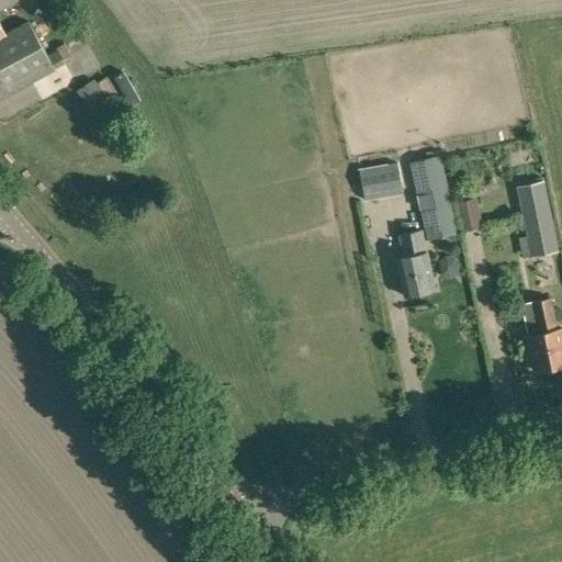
[(0,0),(0,98),(64,64),(58,53),(48,58),(27,22),(6,34),(0,23),(0,9),(18,0),(17,0),(0,0)]
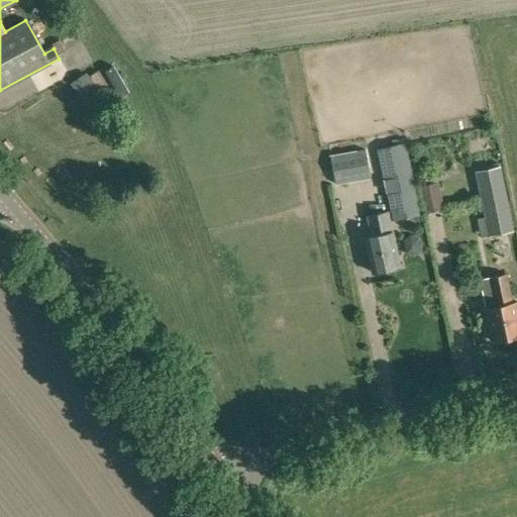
[(109,86),(98,70),(89,76),(87,73),(71,83),(87,107),(103,97),(100,92),(109,86)]
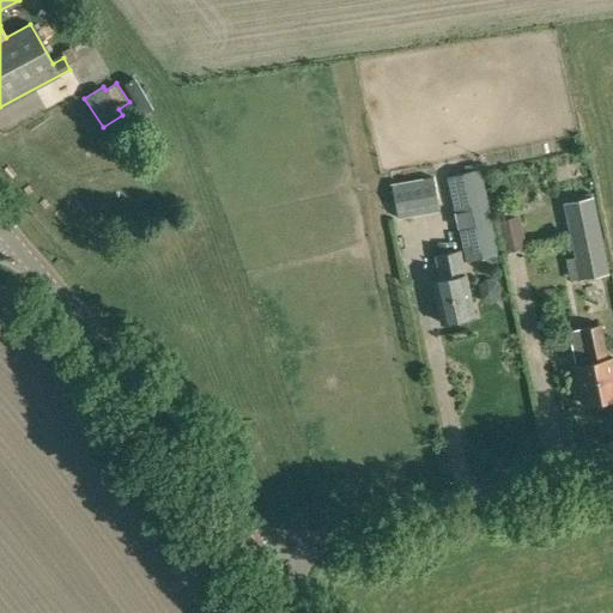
[(466,261),(501,254),(481,170),(447,177),(466,261)]
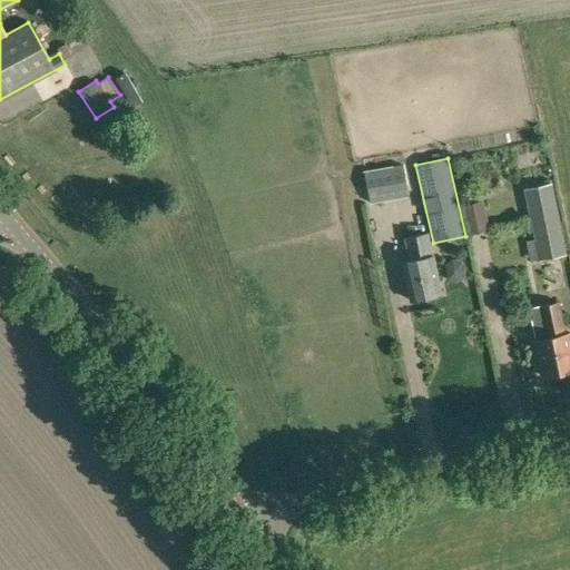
[(371,204),(409,196),(402,164),(365,172),(371,204)]
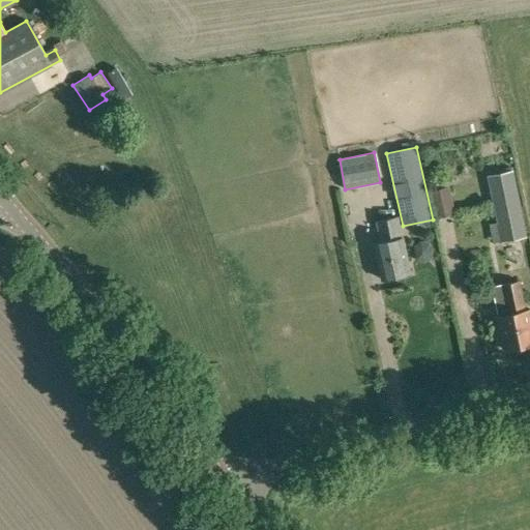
[(501,242),(528,236),(513,170),(512,170),(488,175),(501,242)]
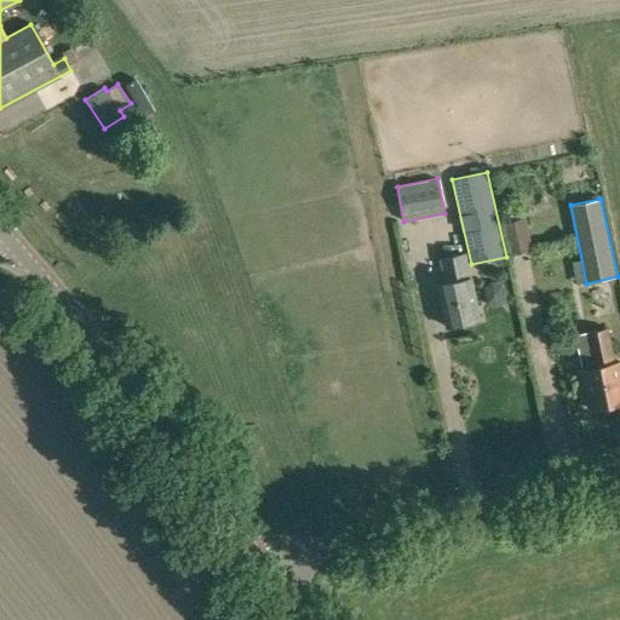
[(522,250),(540,247),(537,217),(518,218),(522,250)]
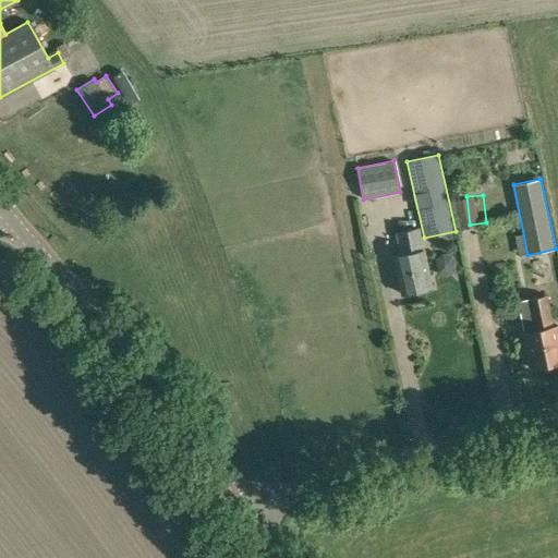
[(402,294),(432,288),(419,229),(397,233),(401,255),(393,257),(402,294)]
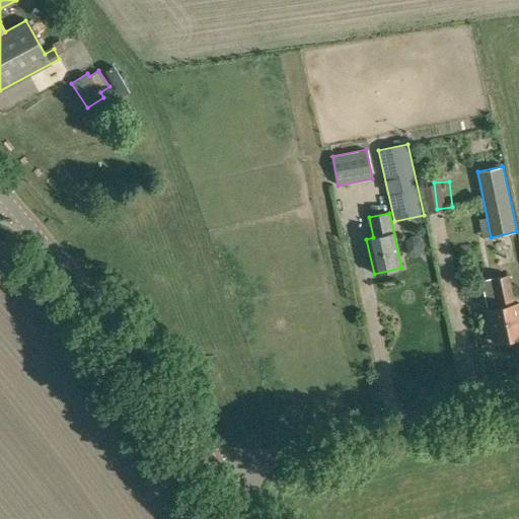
[(518,302),(516,303),(510,275),(482,280),(488,309),(494,343),(518,337),(518,302)]
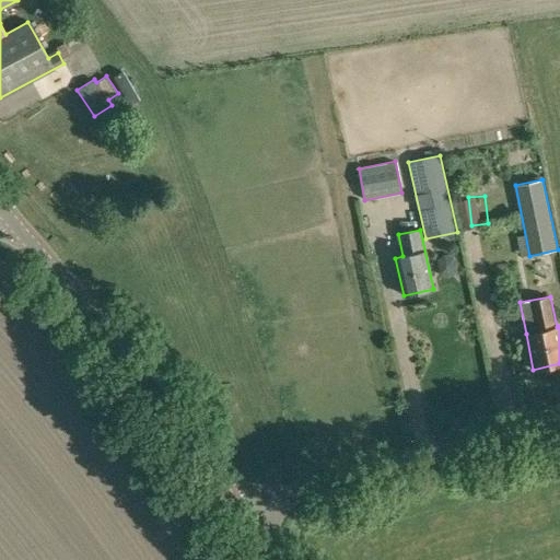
All buildings are outlined.
